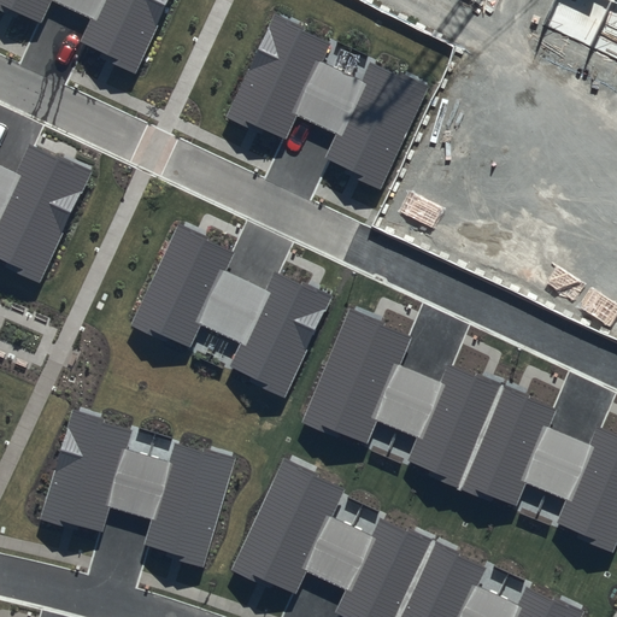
[(0,0),(0,1),(43,22),(52,0),(58,0),(97,17),(84,43),(139,68),(169,0),(0,0)]
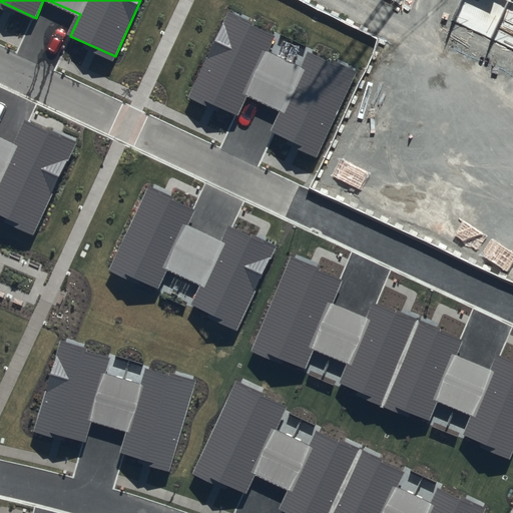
[(512,0),(453,0),(451,6),(494,26),(512,34),(512,0)]
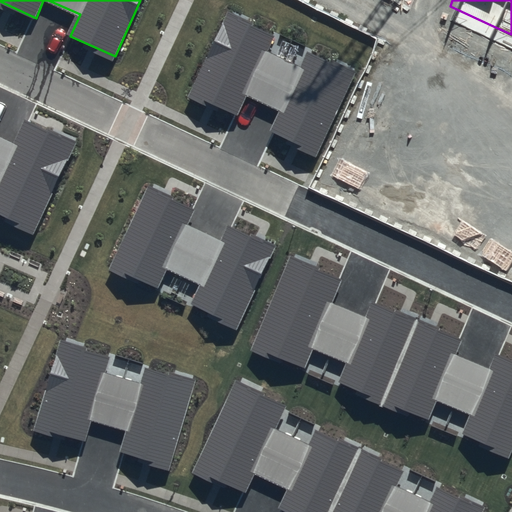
[(284,33),(233,7),(189,94),(236,118),(247,95),(285,114),(274,135),(314,155),(355,74),(309,51),(302,63),(276,50),(284,33)]
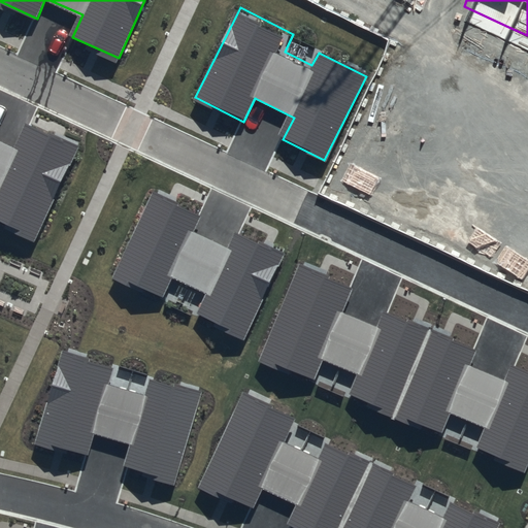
[(0,221),(38,238),(77,151),(26,127),(17,147),(0,140),(0,221)]
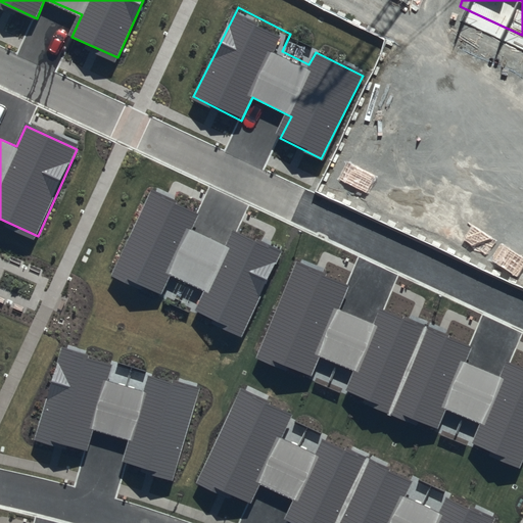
[(194,208),(151,189),(112,272),(164,296),(173,278),(202,291),(193,311),(246,335),(286,249),(234,224),(227,240),(188,222),(194,208)]
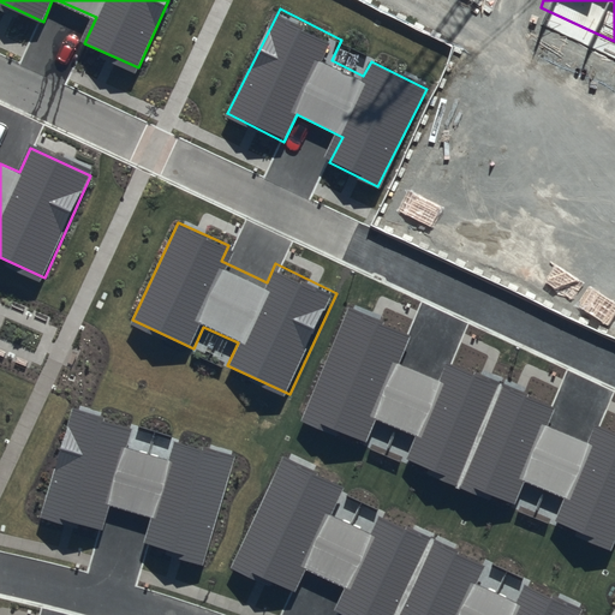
[(411,338),(344,310),(302,411),(370,439),(402,360),(411,338)]
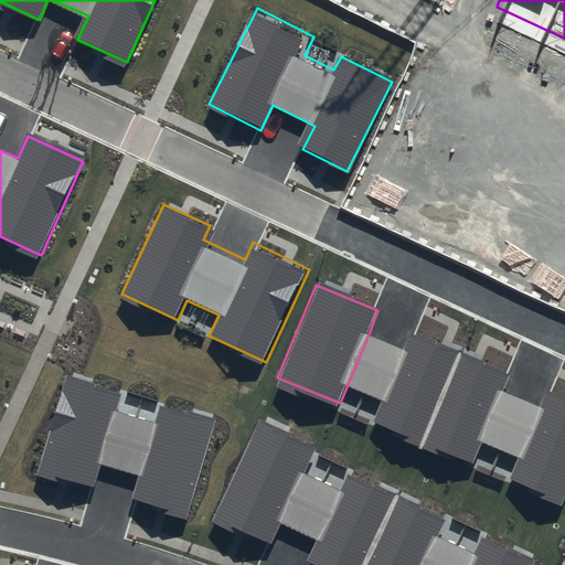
[(405,345),(375,417),(471,456),(501,384),(509,365),(413,327),(405,345)]
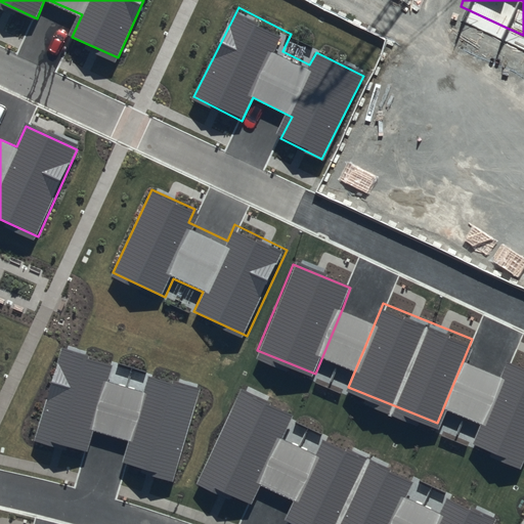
[(343,307),(315,374),(348,387),(376,320),(343,307)]
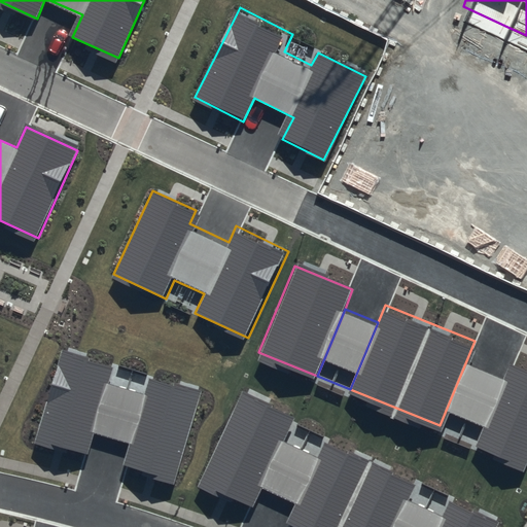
[(498,371),(470,438),(519,458),(526,438),(526,358),(506,350),(498,371)]
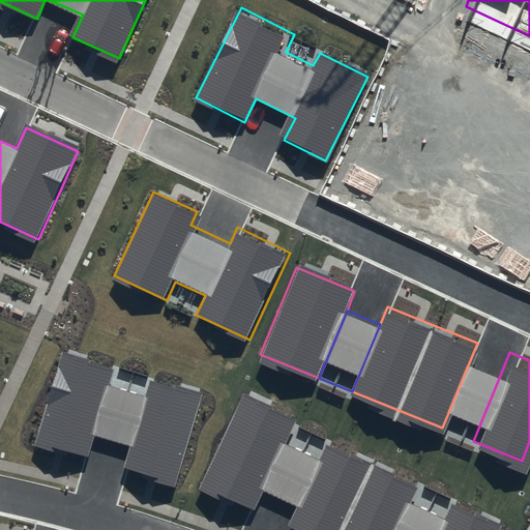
[(114,369),(63,353),(35,444),(86,460),(93,436),(129,446),(122,471),(173,487),(201,395),(150,380),(144,398),(108,386),(114,369)]
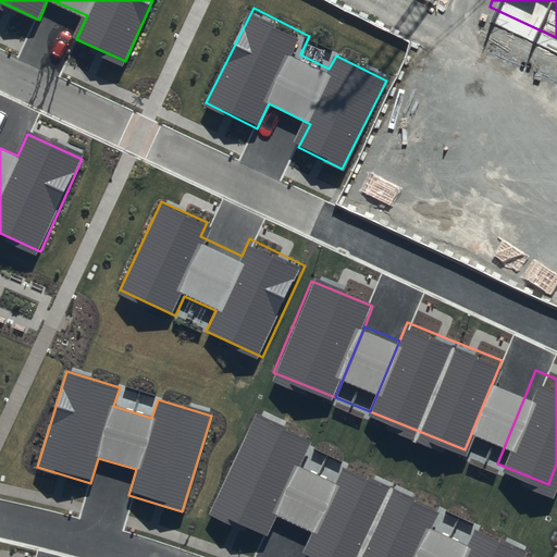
[(494,379),(465,449),(497,463),(527,392),(494,379)]
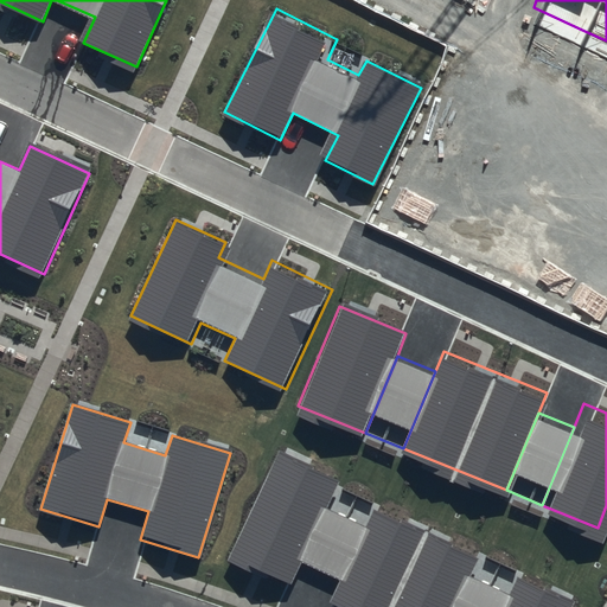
[(339,479),(279,452),(230,558),(291,586),(301,560),(320,517),(339,479)]
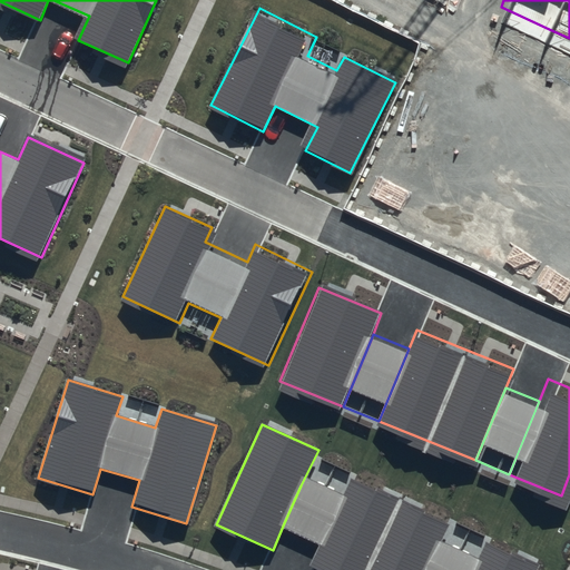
[(449,519),(352,477),(341,502),(323,542),(312,567),(318,569),(425,569),(436,547),(449,519)]
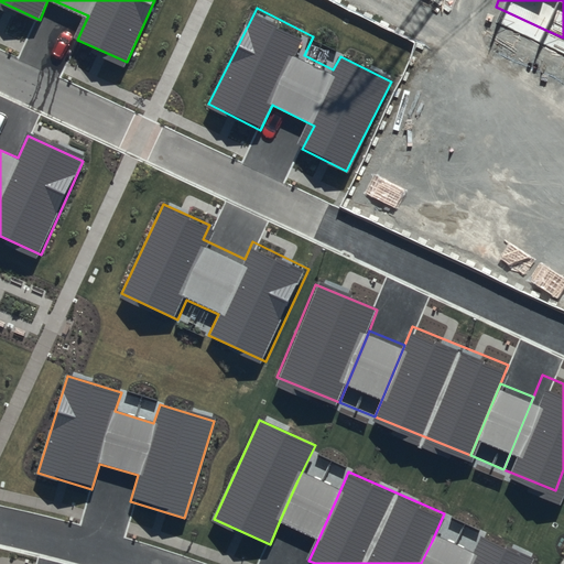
[(280,520),(320,537),(337,497),(297,480),(280,520)]
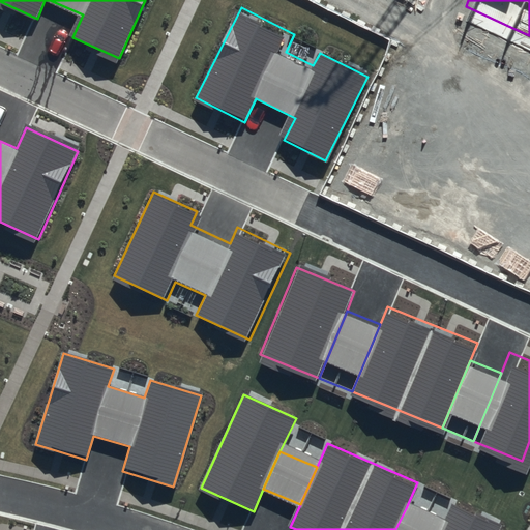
[(492,529),(496,522),(452,504),(444,524),(441,529),(492,529)]
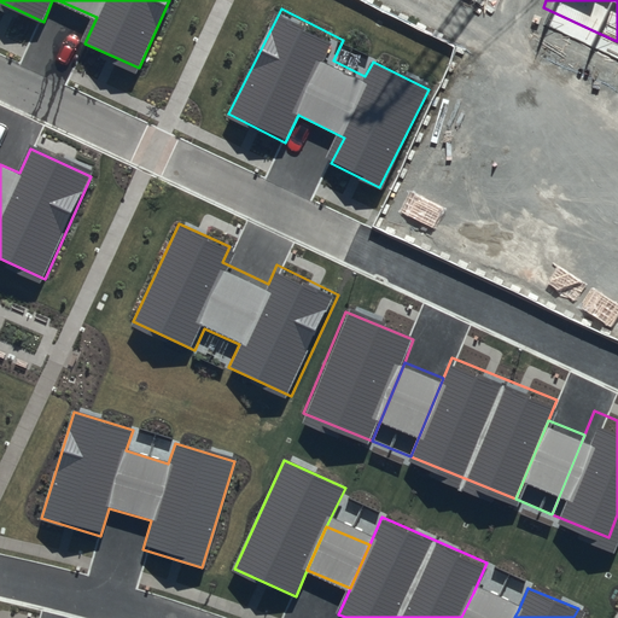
[(461,617),(514,617),(518,611),(473,593),(461,617)]
